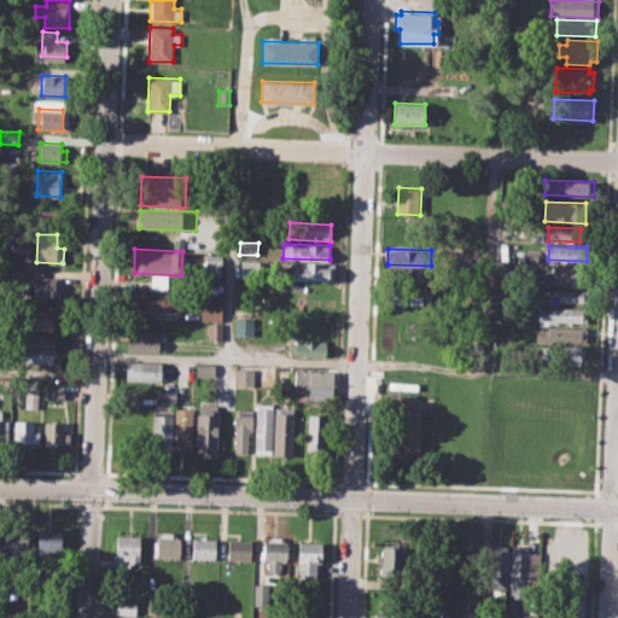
[(528,249),(541,249),(541,262),(526,261),(528,249)]
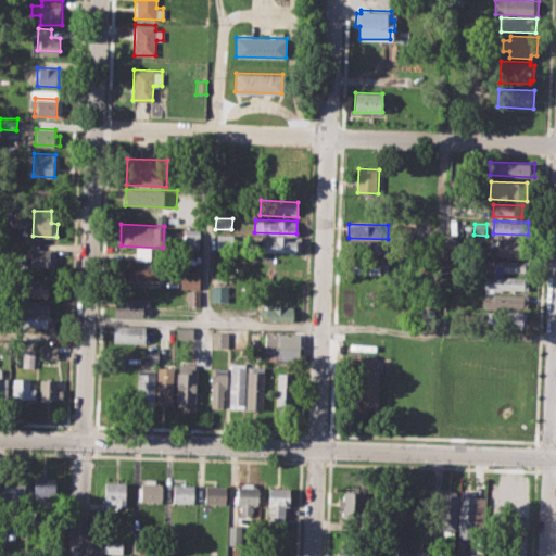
[(7,227),(20,228),(20,239),(5,238),(7,227)]
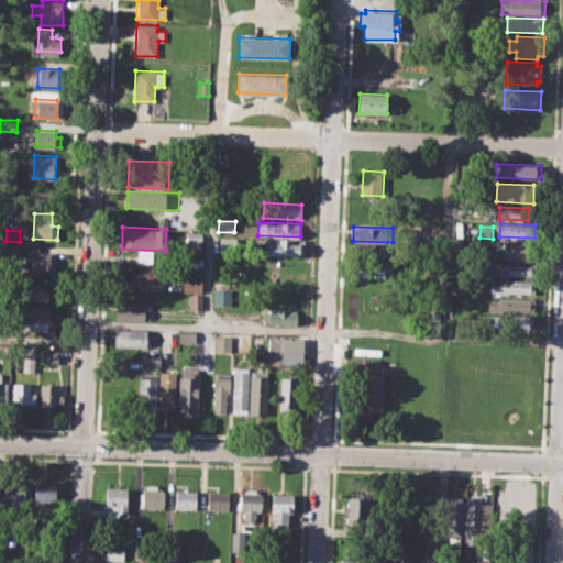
[(186,230),(202,231),(202,252),(186,252),(186,230)]
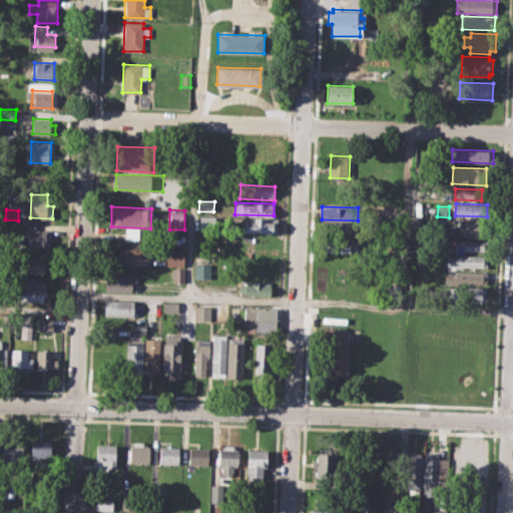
[(198,215),(216,215),(216,229),(198,229),(198,215)]
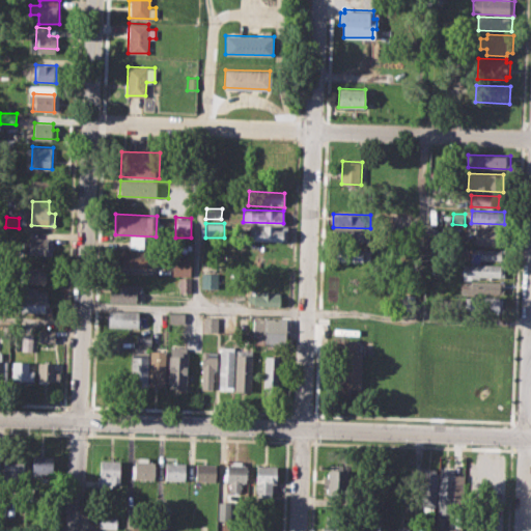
[(250,225),(286,226),(286,242),(250,240),(250,225)]
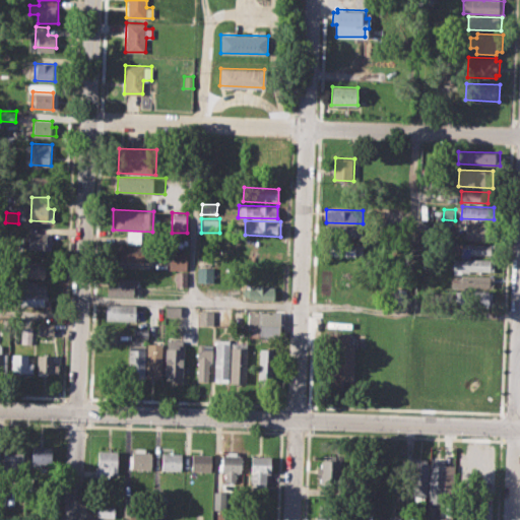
[(464,221),(495,222),(494,240),(464,239),(464,221)]
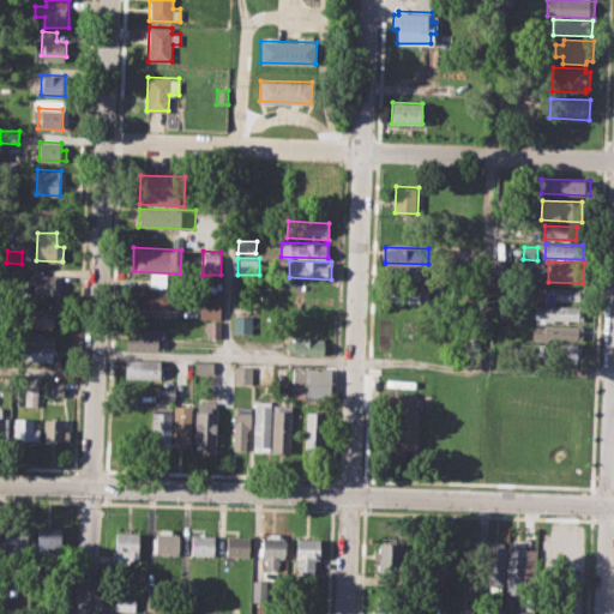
[(391,265),(431,266),(431,281),(390,280),(391,265)]
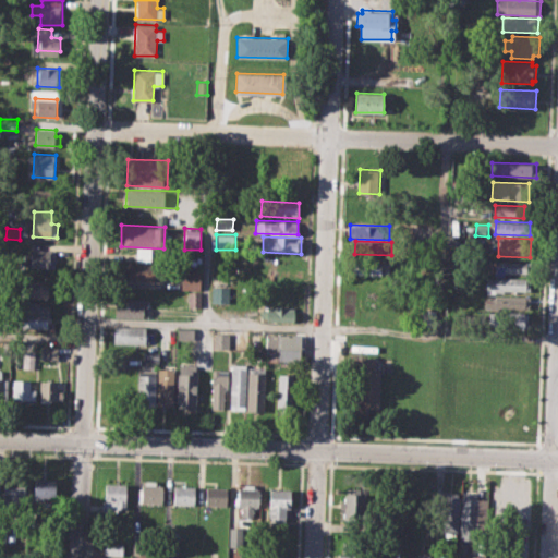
[(24,250),(53,250),(52,269),(24,268),(24,250)]
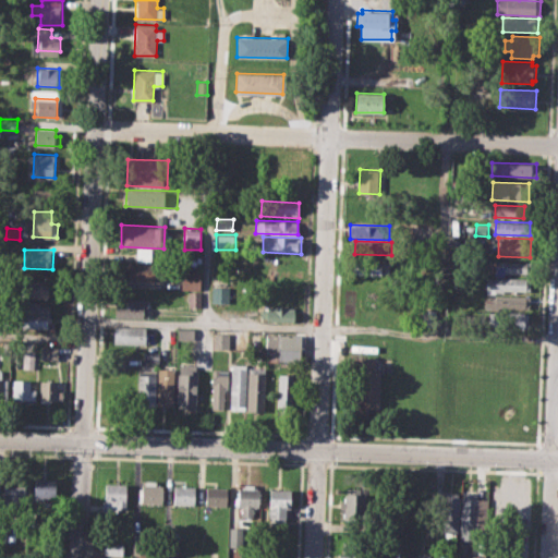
[(354,258),(392,259),(391,274),(353,274),(354,258)]
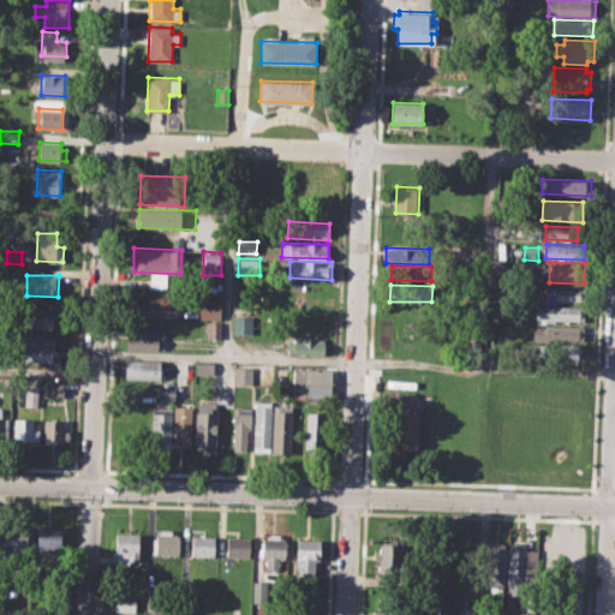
[(133,288),(179,291),(178,311),(132,309),(133,288)]
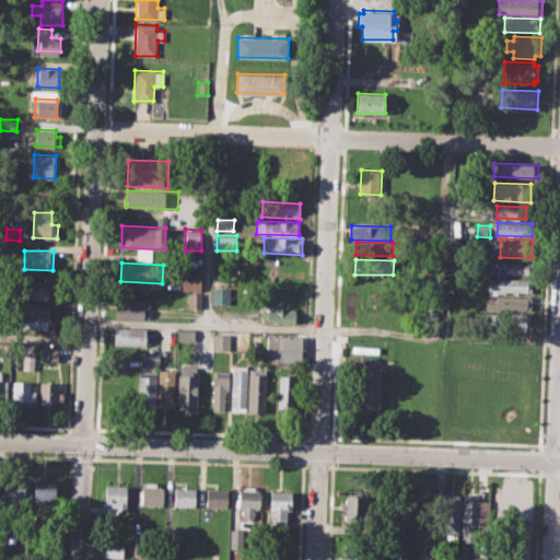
[(497,263),(532,264),(532,273),(497,272),(497,263)]
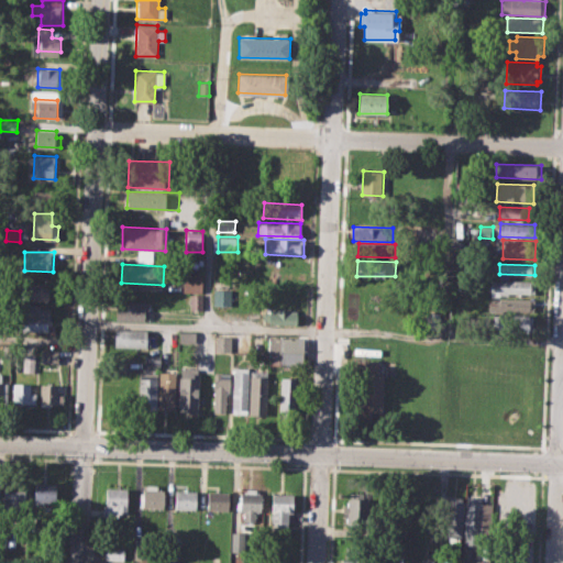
[(184,273),(202,274),(201,293),(183,291),(184,273)]
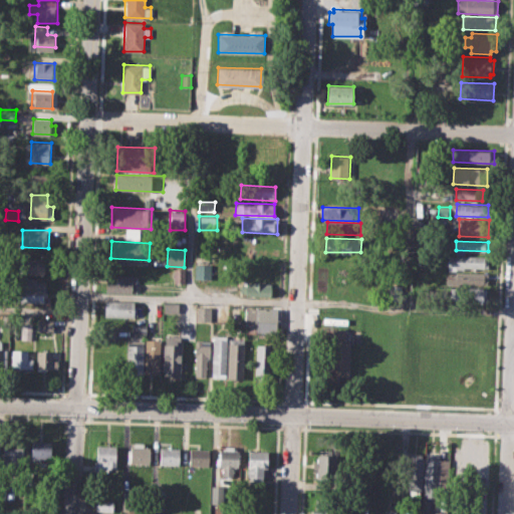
[(449,255),(489,256),(488,269),(448,267),(449,255)]
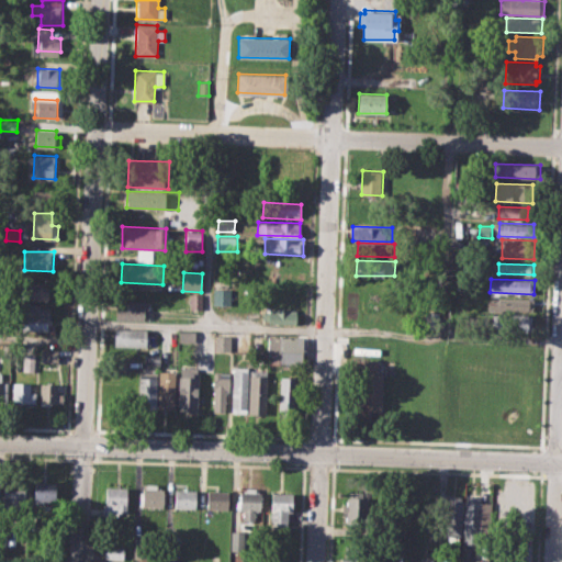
[(23,280),(52,282),(51,301),(22,300),(23,280)]
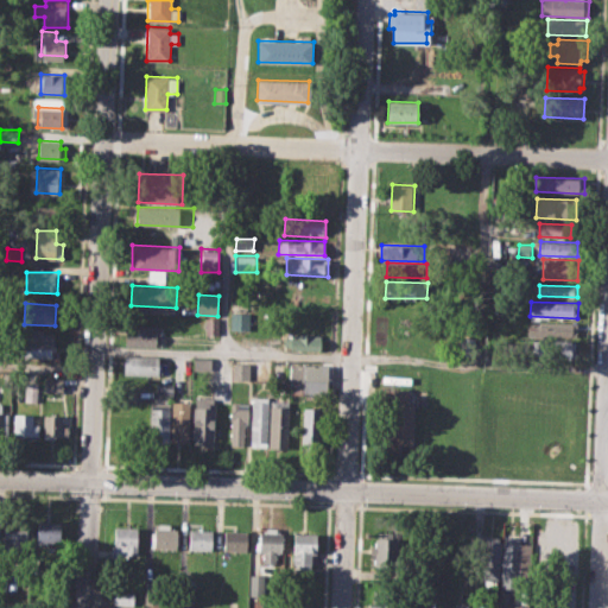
[(232,311),(251,311),(251,330),(230,329),(232,311)]
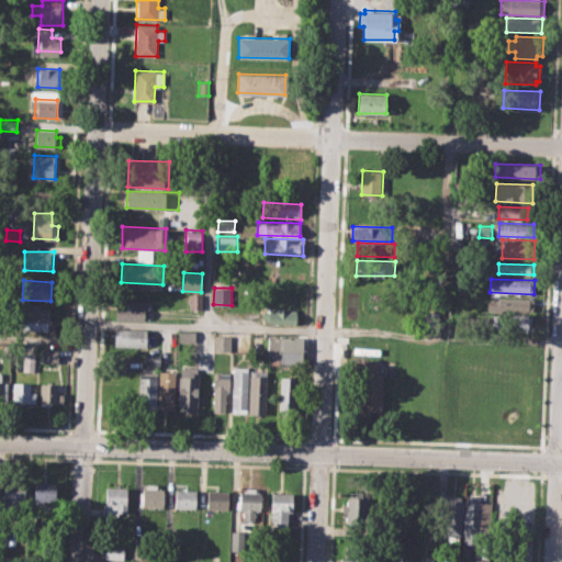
[(190,294),(203,294),(202,310),(189,310),(190,294)]
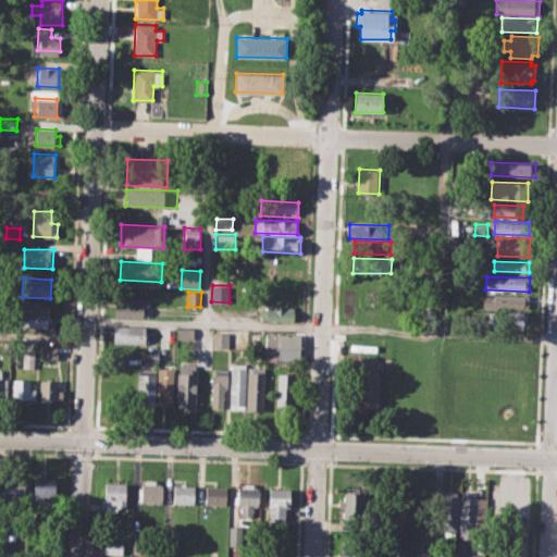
[(484,294),(528,295),(527,309),(484,307),(484,294)]
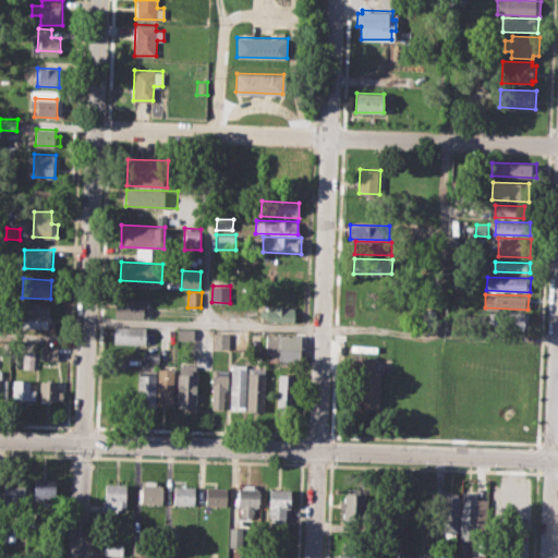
[(117,298),(148,299),(147,317),(117,316),(117,298)]
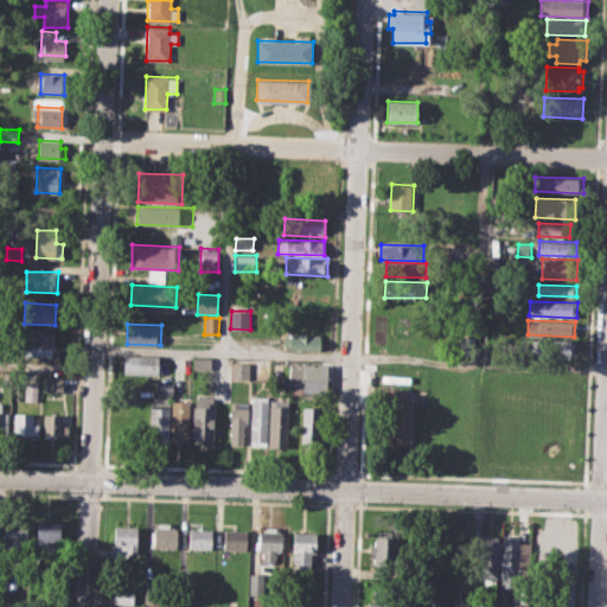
[(25,327),(44,328),(43,333),(53,334),(52,358),(24,357),(25,327)]
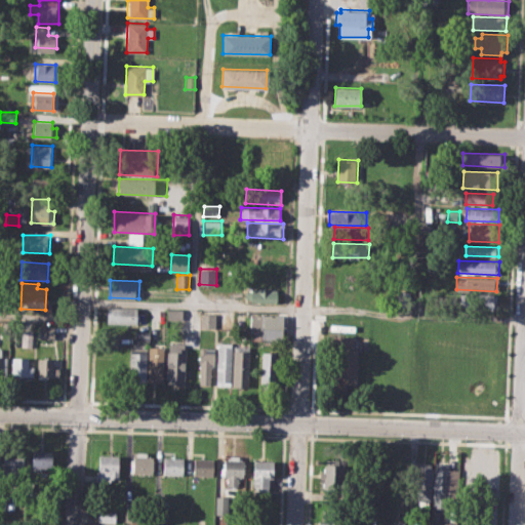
[(246,291),(252,291),(252,286),(277,288),(276,304),(245,301),(246,291)]
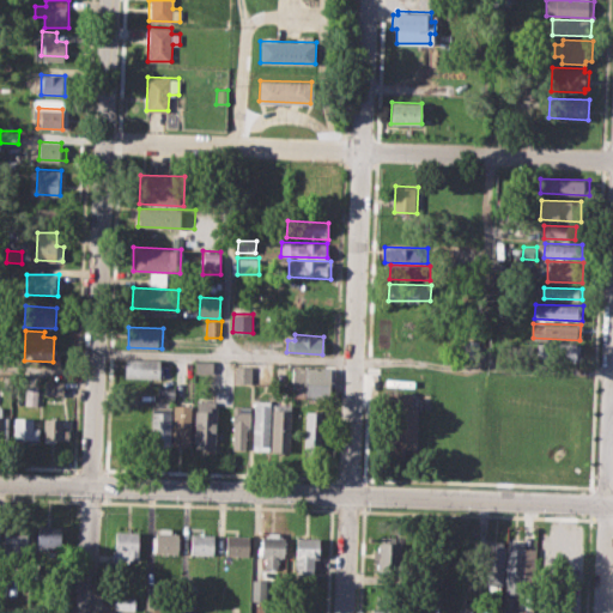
[(540,343),(581,344),(580,360),(540,359),(540,343)]
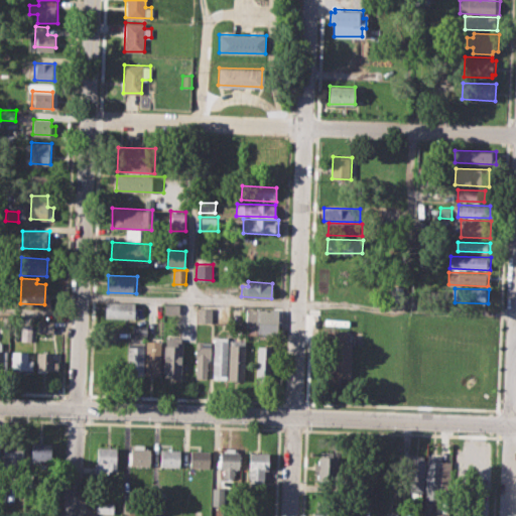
[(107,301),(134,302),(134,317),(106,316),(107,301)]
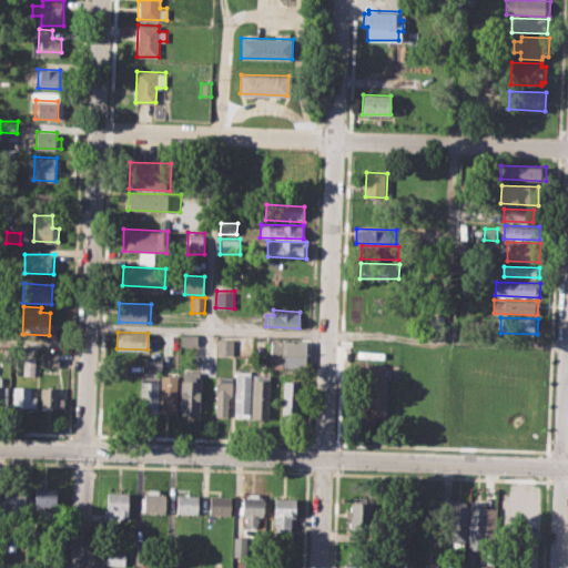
[(182,334),(196,335),(196,345),(182,345),(182,334)]
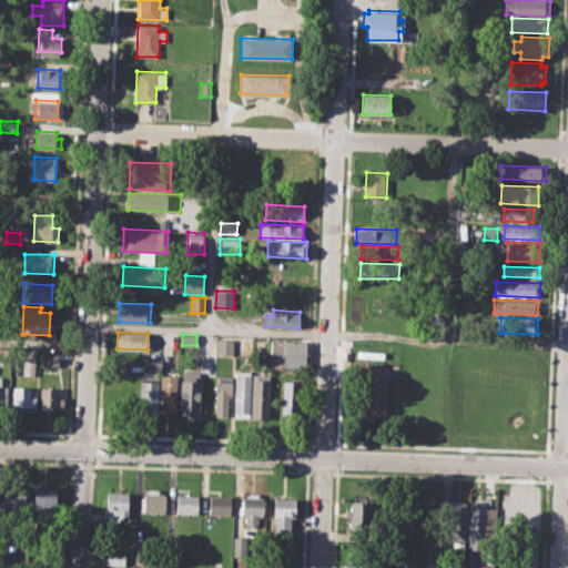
[(219,338),(233,338),(232,355),(217,354),(219,338)]
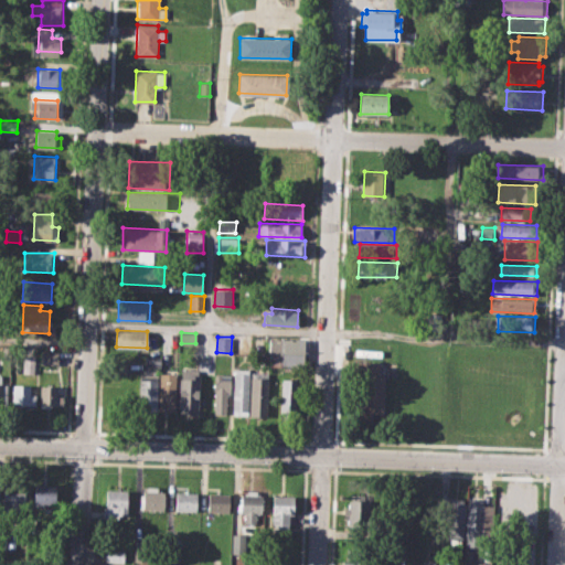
[(269,337),(306,339),(305,366),(281,365),(283,352),(268,351),(269,337)]
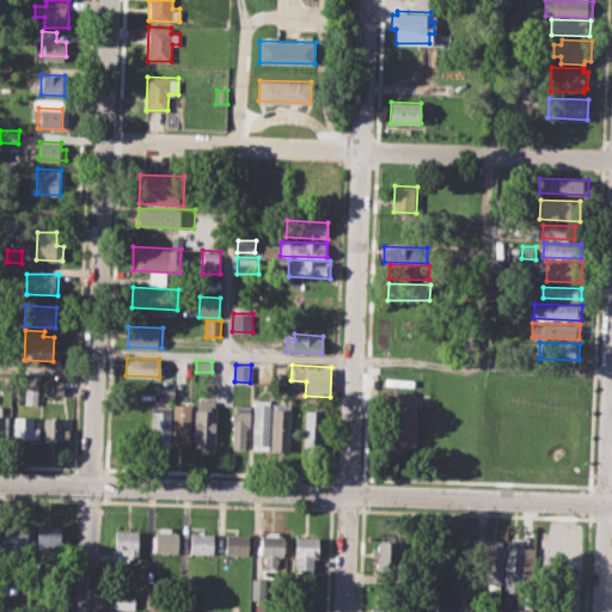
[(44,379),(65,380),(63,395),(43,393),(44,379)]
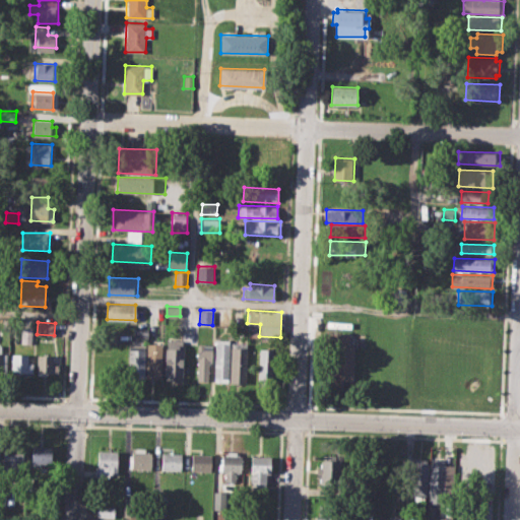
[(20,343),(33,343),(33,328),(20,327),(20,343)]
